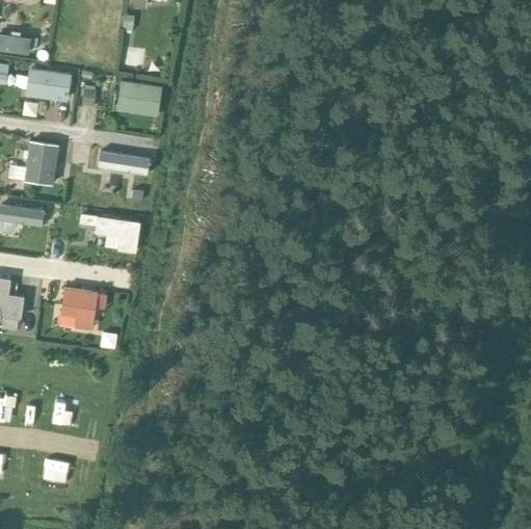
[(145,8),(147,0),(129,0),(129,6),(145,8)]
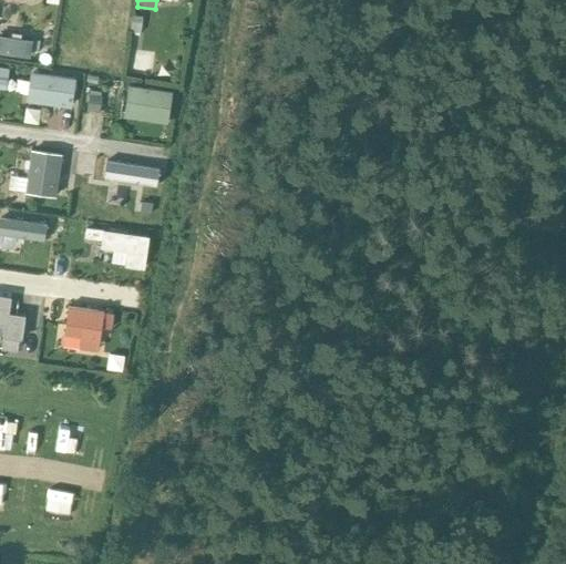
[(0,54),(29,59),(31,41),(0,37),(0,54)]
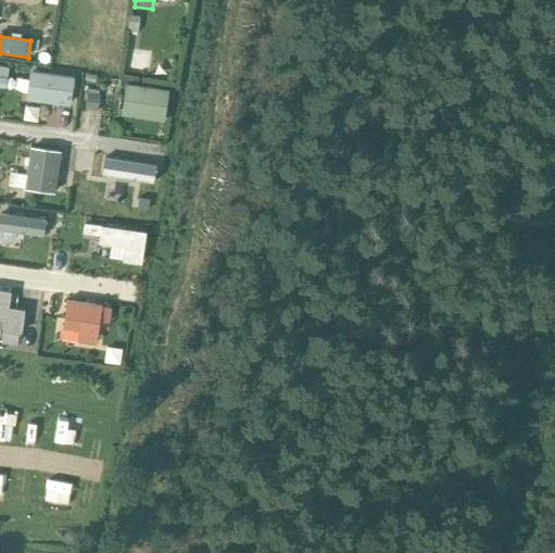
[(131,53),(128,72),(147,75),(151,57),(131,53)]
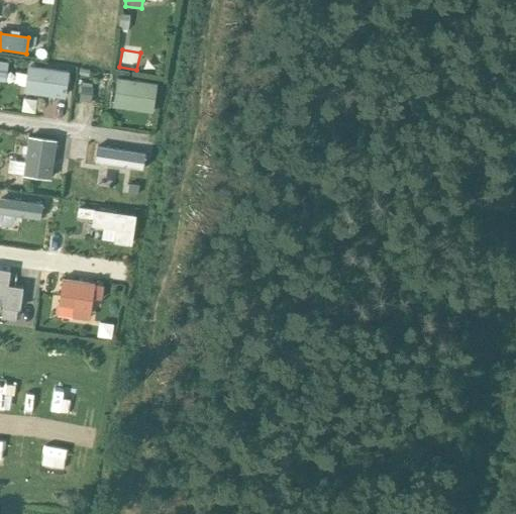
[(22,93),(66,100),(70,73),(27,66),(22,93)]
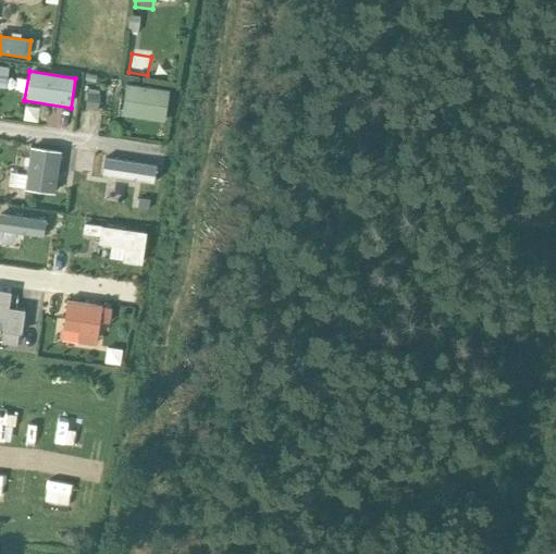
[(167,122),(170,89),(124,85),(122,118),(167,122)]
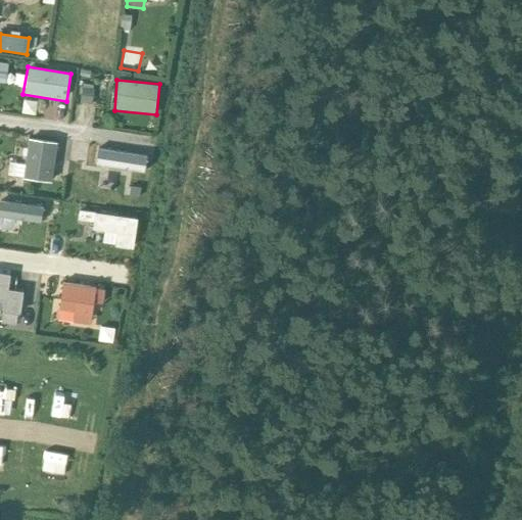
[(25,163),(10,162),(9,177),(53,182),(57,142),(28,138),(25,163)]
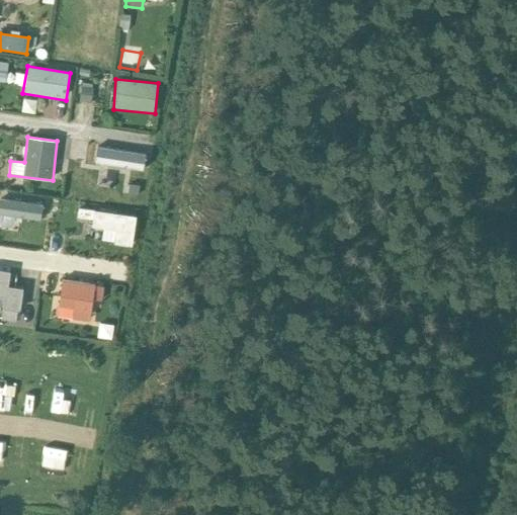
[(97,147),(94,162),(144,173),(147,157),(97,147)]
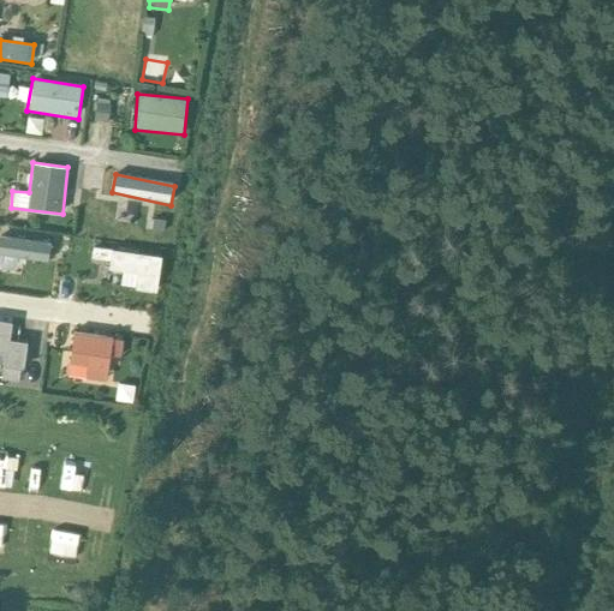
[(0,259),(51,261),(51,241),(0,240),(0,259)]
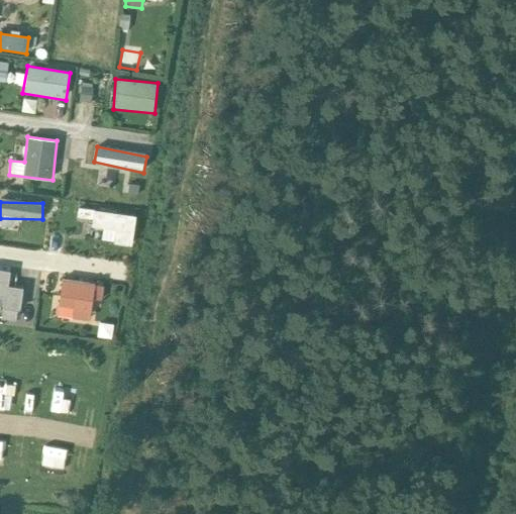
[(91,227),(103,228),(102,243),(133,245),(135,213),(78,210),(77,218),(91,219),(91,227)]
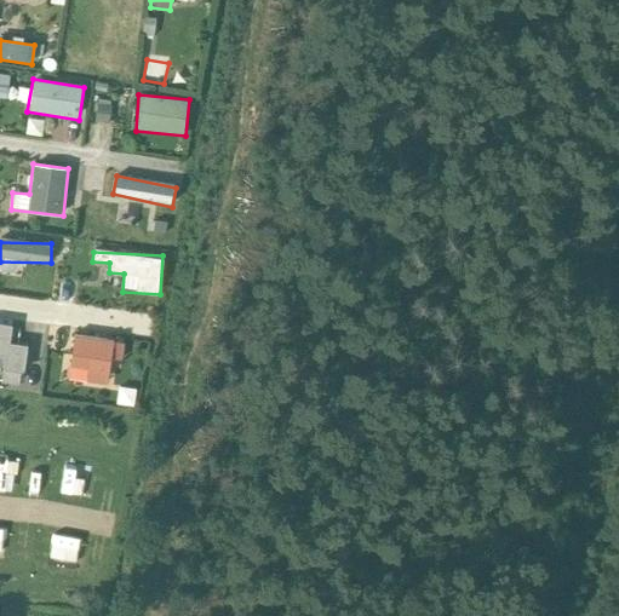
[(11,344),(12,322),(0,321),(0,381),(23,383),(24,344),(11,344)]
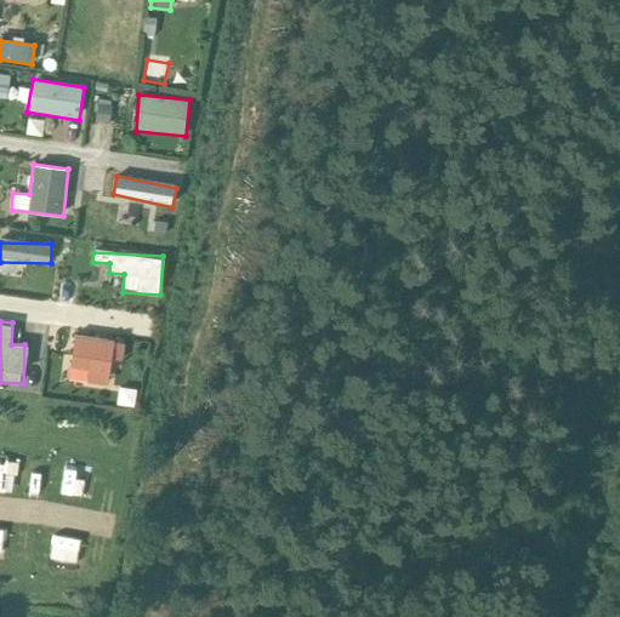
[(107,388),(113,360),(123,361),(126,344),(75,335),(66,380),(107,388)]
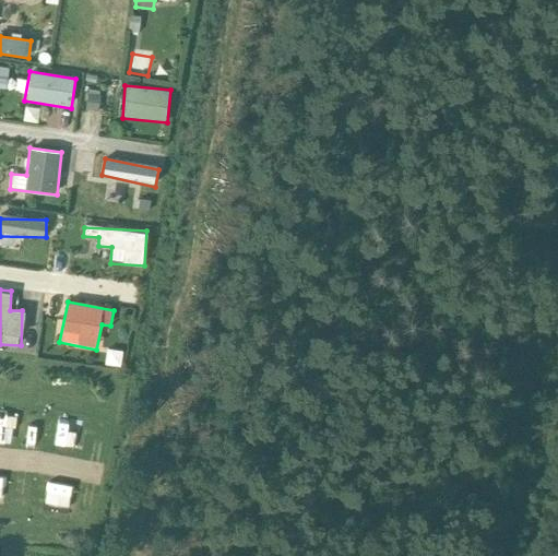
[(59,438),(80,441),(83,423),(62,420),(59,438)]
